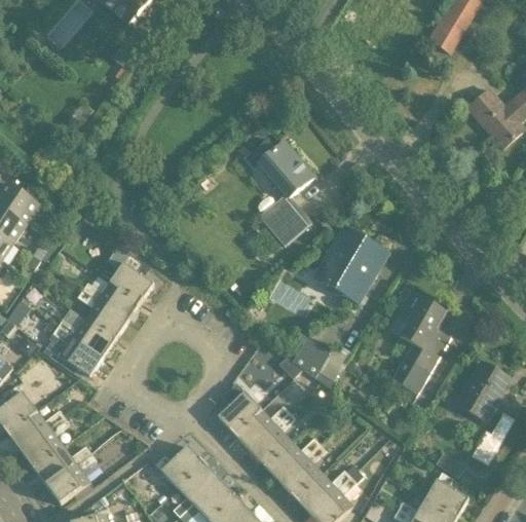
[(101,0),(128,24),(148,0),(101,0)]
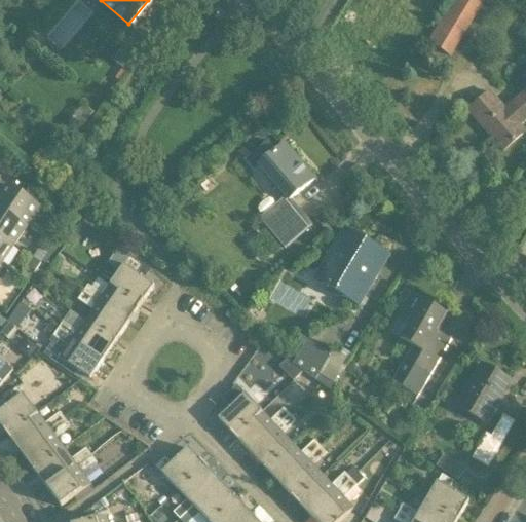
[(452,0),(428,39),(450,52),(482,0),(452,0)]
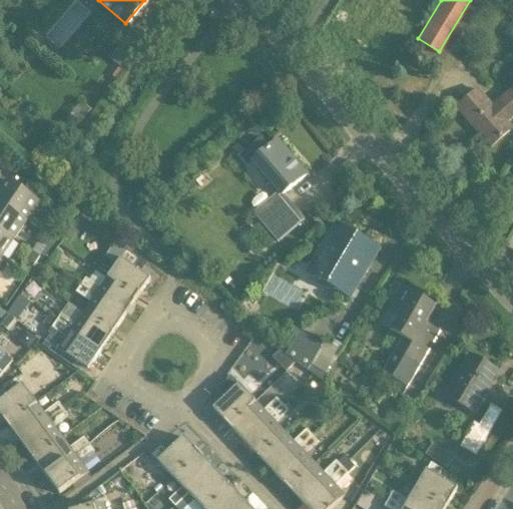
[(132,28),(109,57),(128,72),(143,53),(140,51),(148,40),(132,28)]
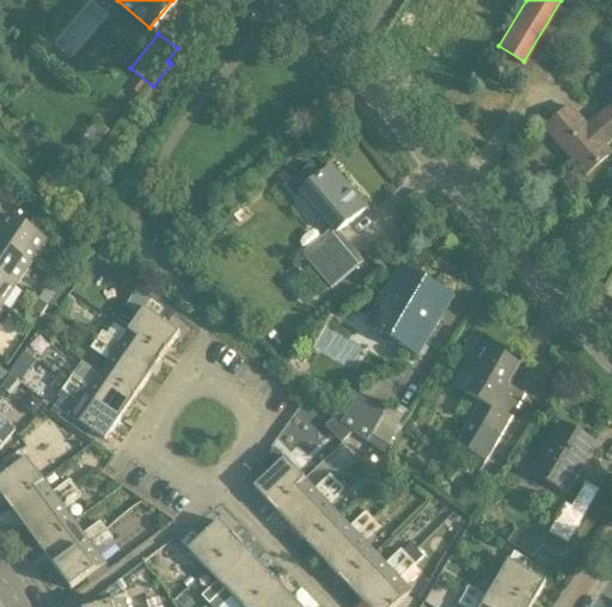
[(570,104),(544,126),(585,172),(611,149),(605,143),(611,136),(611,100),(587,123),(570,104)]
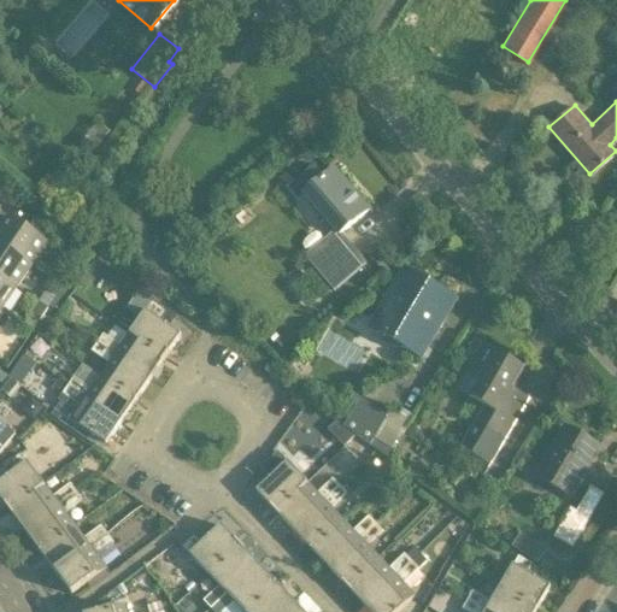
[(298,198),(305,193),(339,233),(369,206),(334,165),(324,174),(313,162),(287,186),(298,198)]
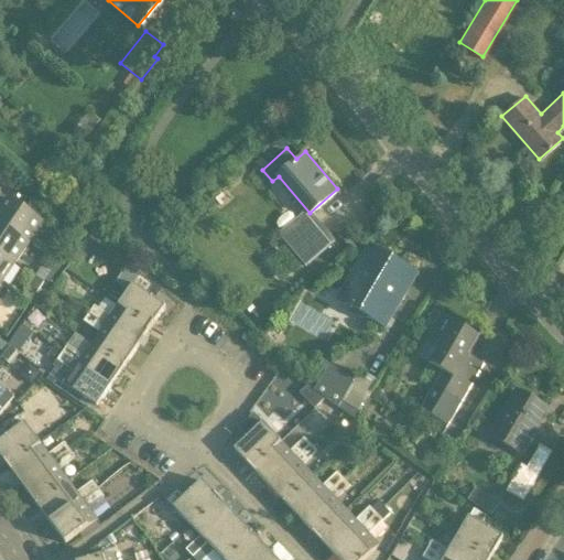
[(237,195),(227,184),(207,202),(216,213),(237,195)]
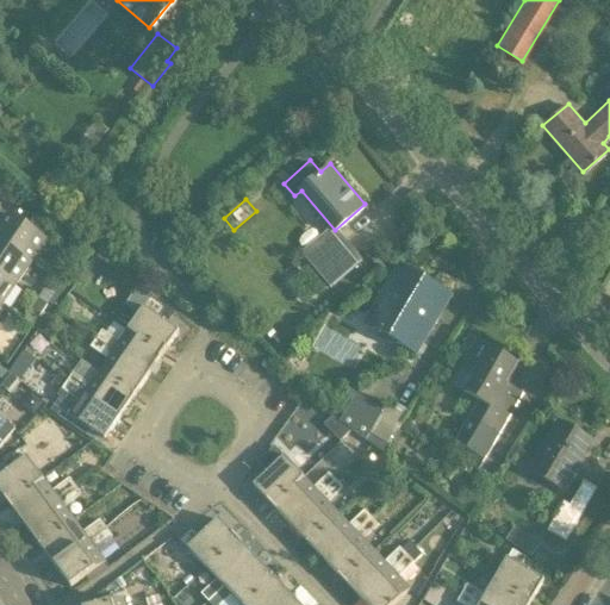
[(0,220),(0,237),(31,259),(45,238),(51,242),(60,230),(35,213),(27,224),(7,210),(0,220)]
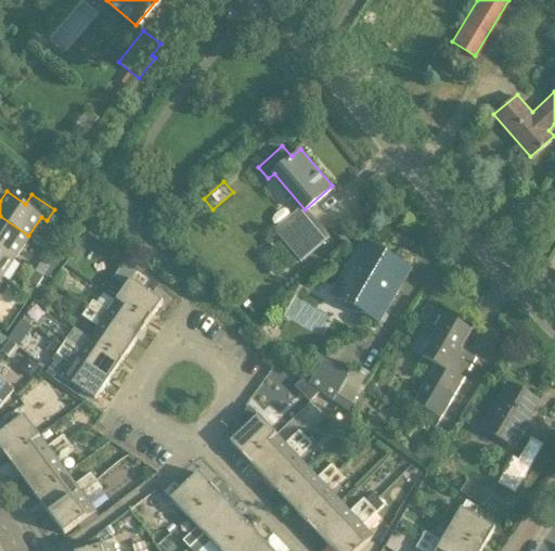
[(309,212),(281,235),(289,245),(318,221),(309,212)]
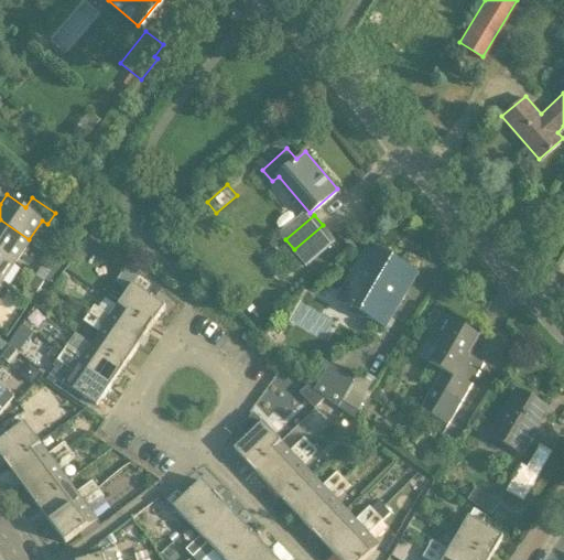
[(0,248),(15,259),(29,239),(0,219),(0,248)]
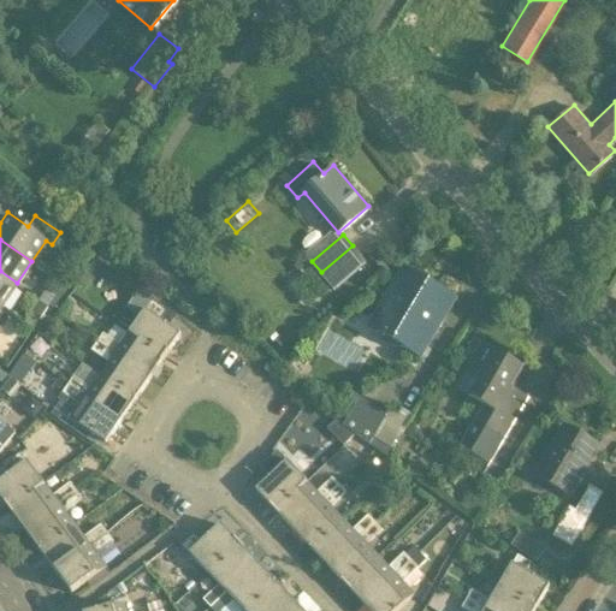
[(403,266),(368,324),(421,354),(455,296),(403,266)]
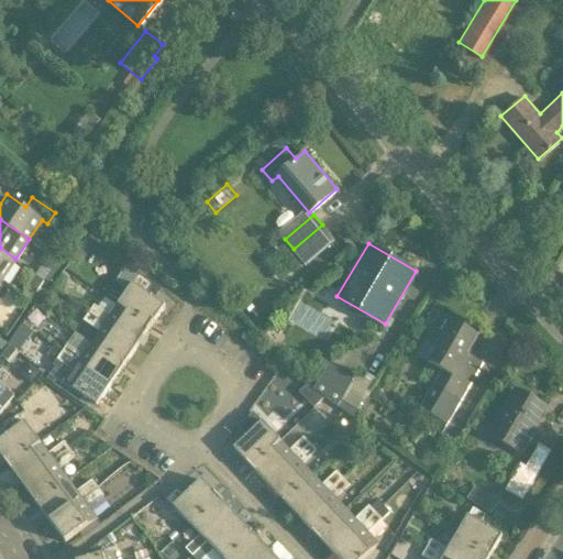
[(0,276),(2,278),(15,259),(0,248),(0,276)]
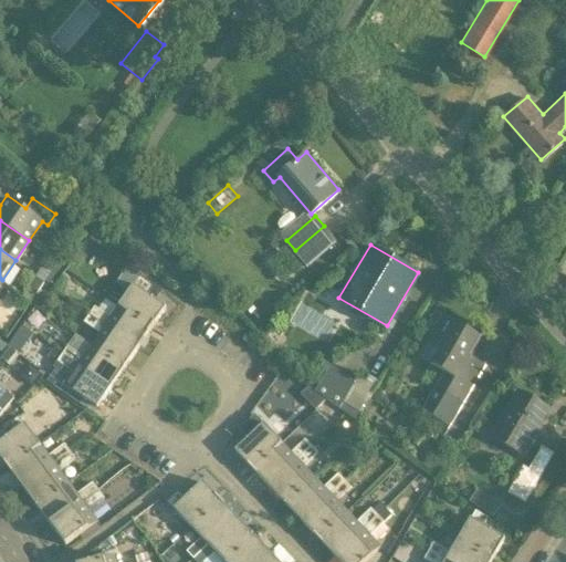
[(37,273),(44,280),(52,268),(44,262),(37,273)]
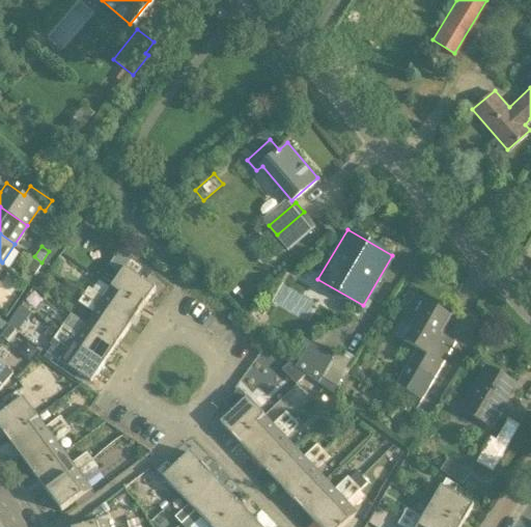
[(26,268),(34,273),(42,262),(34,256),(26,268)]
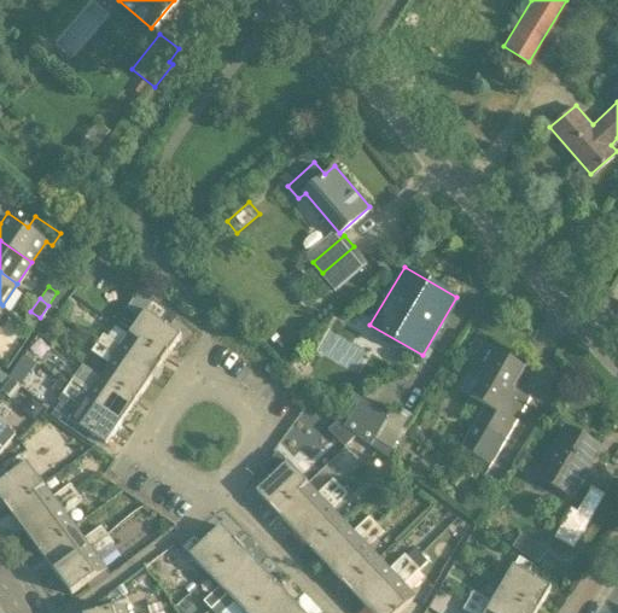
[(130,331),(165,355),(181,332),(169,325),(158,317),(164,308),(152,299),(146,308),(130,331)]
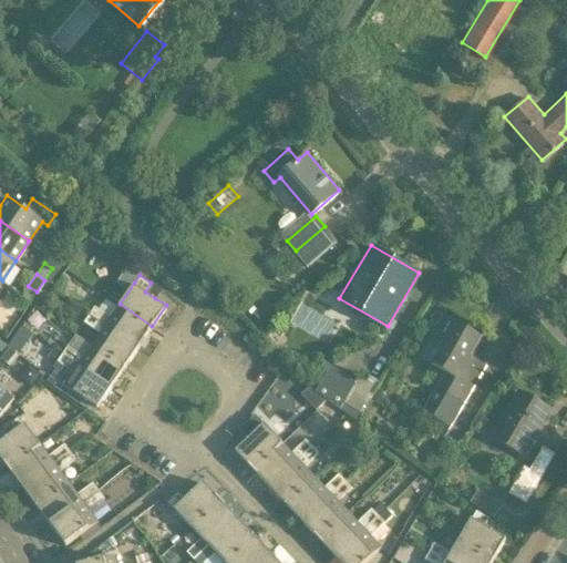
[(145,292),(155,298),(162,287),(153,280),(151,283),(145,292)]
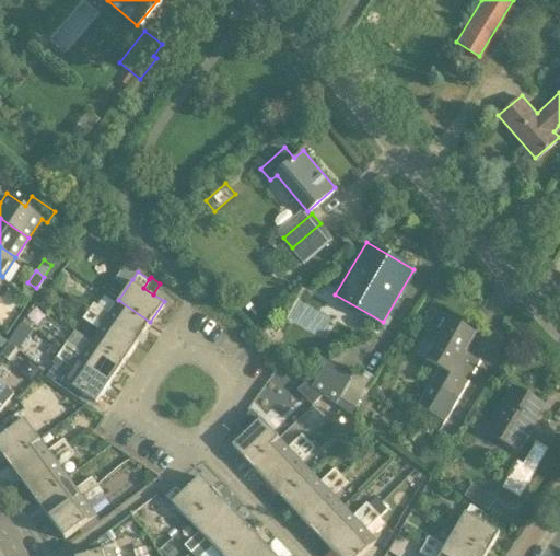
[(94,301),(89,309),(137,342),(150,322),(118,300),(109,312),(94,301)]
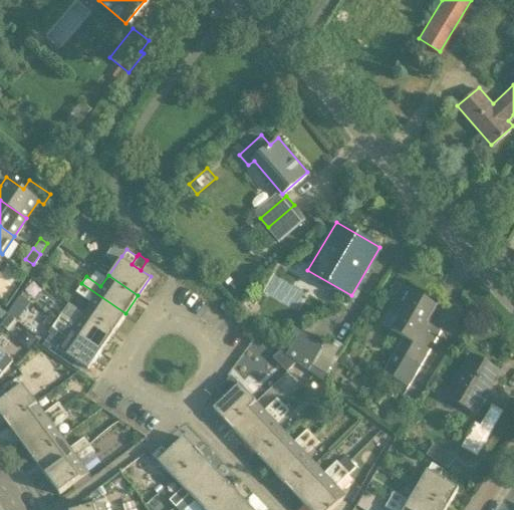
[(125,313),(81,283),(76,290),(91,300),(83,310),(113,331),(125,313)]
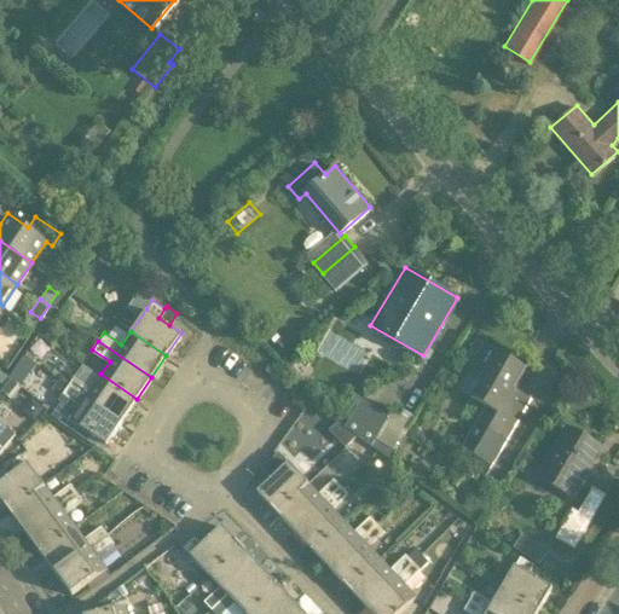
[(487,405),(476,422),(462,446),(491,463),(522,410),(505,400),(525,366),(484,343),(473,363),(486,370),(470,395),(487,405)]
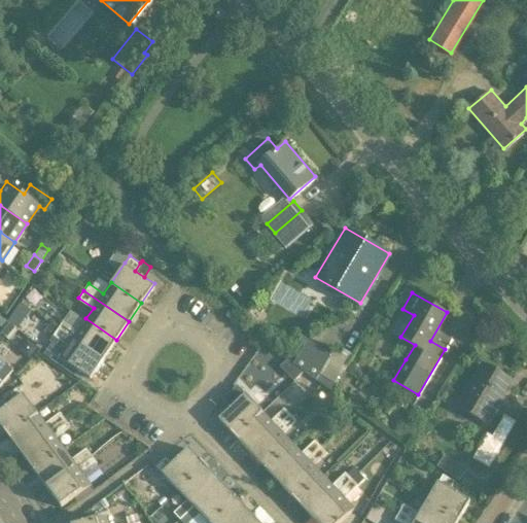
[(15,307),(27,315),(32,308),(21,301),(15,307)]
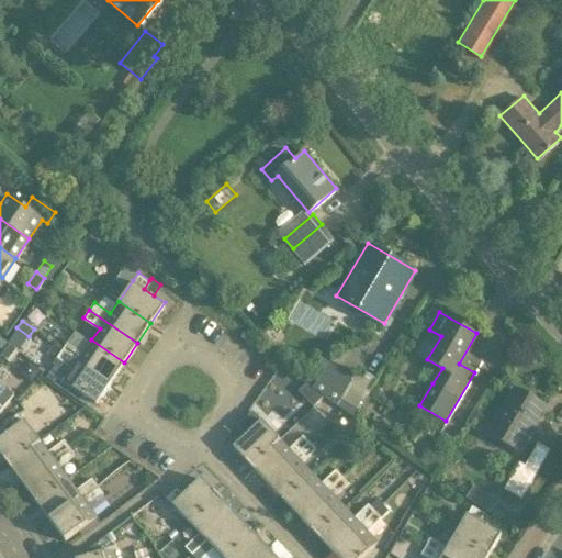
[(67,341),(62,348),(111,382),(124,363),(91,339),(83,352),(67,341)]
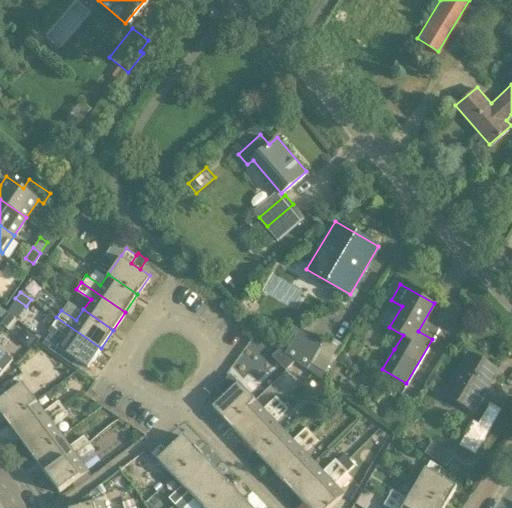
[(17,320),(9,313),(0,323),(8,330),(17,320)]
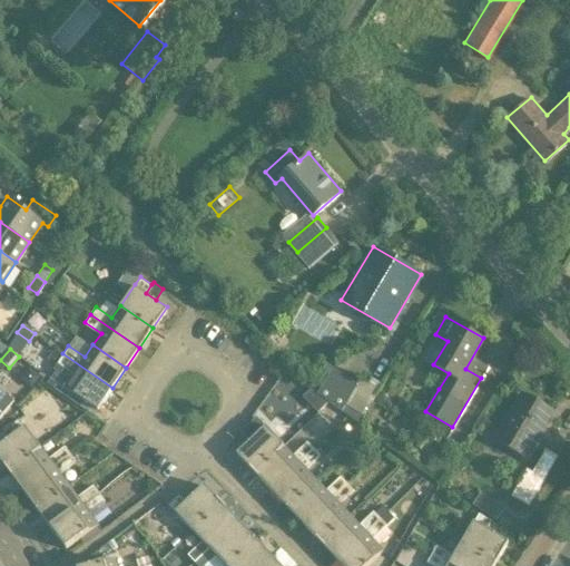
[(112,388),(62,353),(57,361),(74,372),(65,386),(98,408),(112,388)]
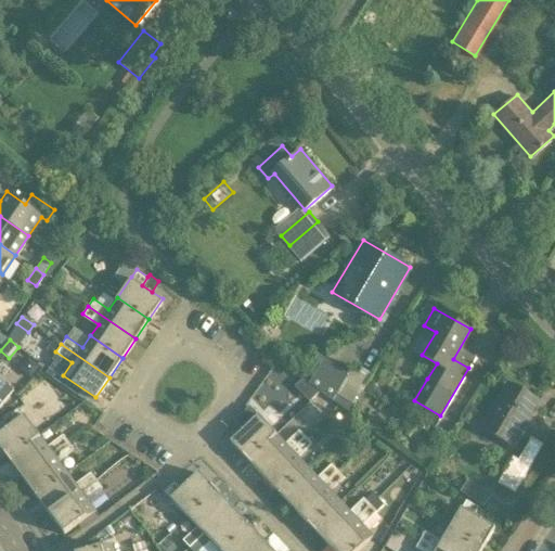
[(324,357),(310,381),(320,388),(333,397),(349,371),(324,357)]
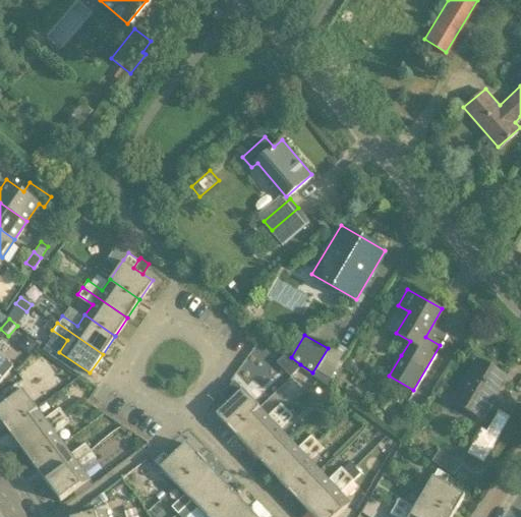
[(0,352),(0,378),(12,363),(0,352)]
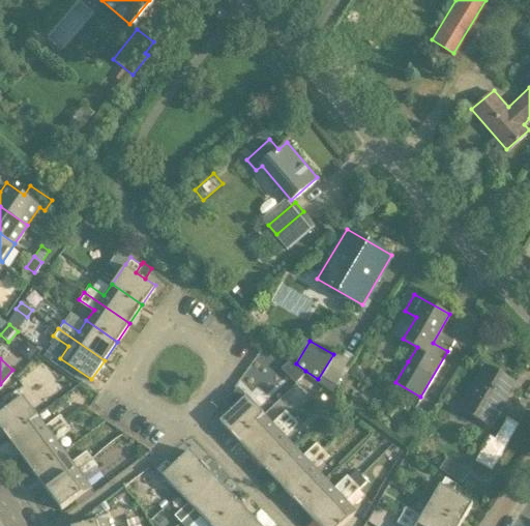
[(295,381),(305,371),(296,363),(289,358),(282,367),(295,381)]
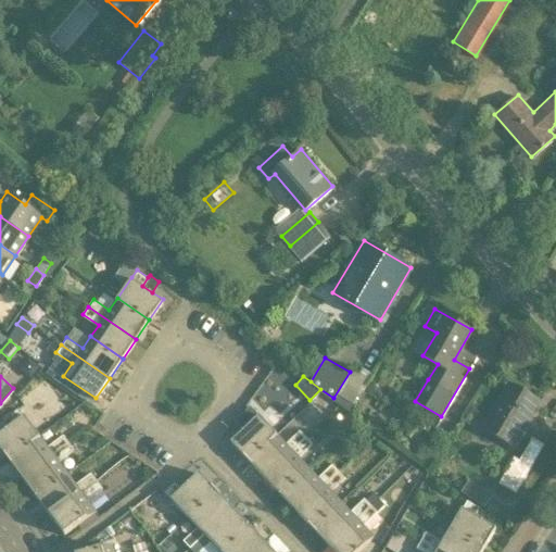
[(508,383),(483,427),(514,444),(540,400),(508,383)]
